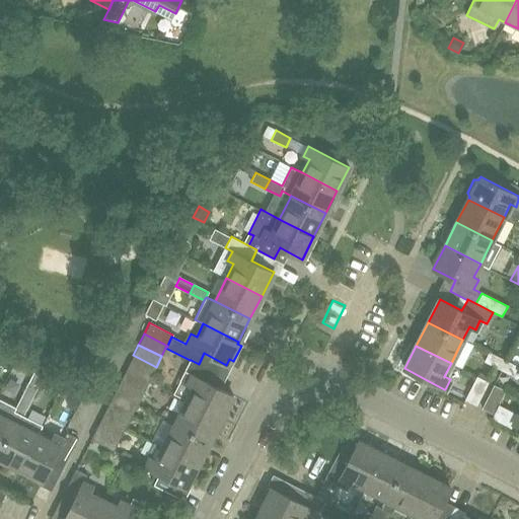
[(499,367),(503,359),(489,352),(485,360),(499,367)]
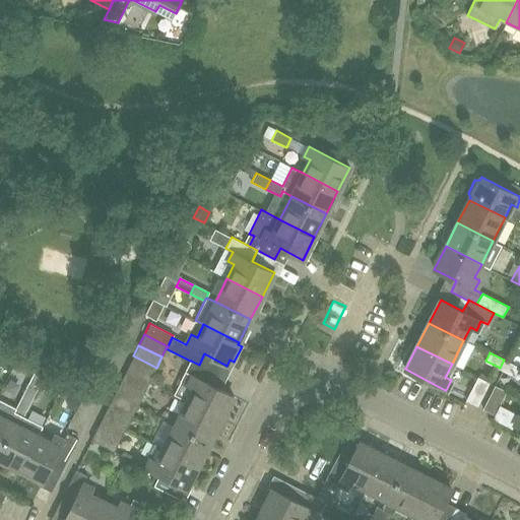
[(156,368),(133,355),(128,367),(150,379),(156,368)]
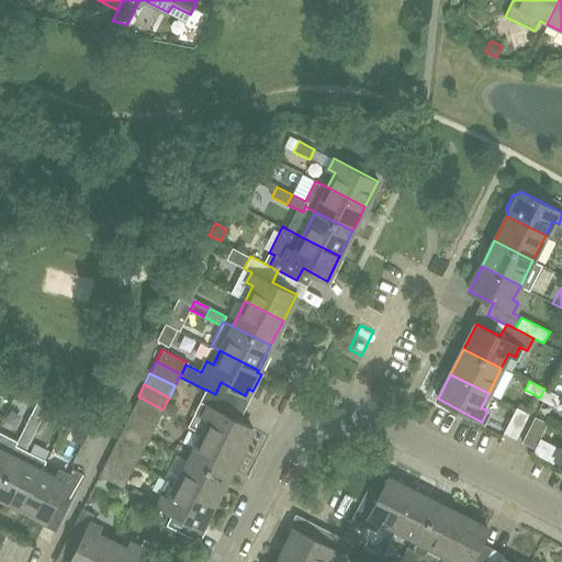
[(560,396),(544,389),(540,397),(555,405),(560,396)]
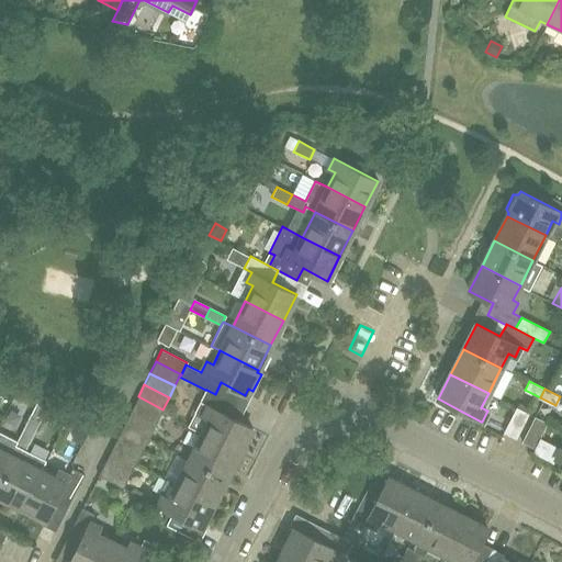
[(239,453),(253,428),(227,415),(234,403),(215,394),(206,390),(205,390),(194,412),(194,413),(188,427),(201,434),(239,453)]
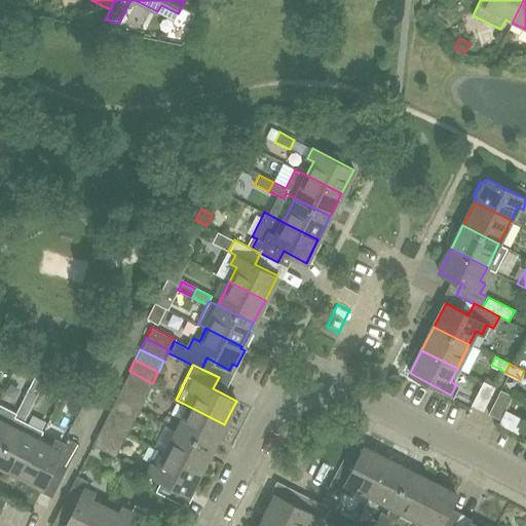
[(456,386),(475,397),(483,379),(465,370),(456,386)]
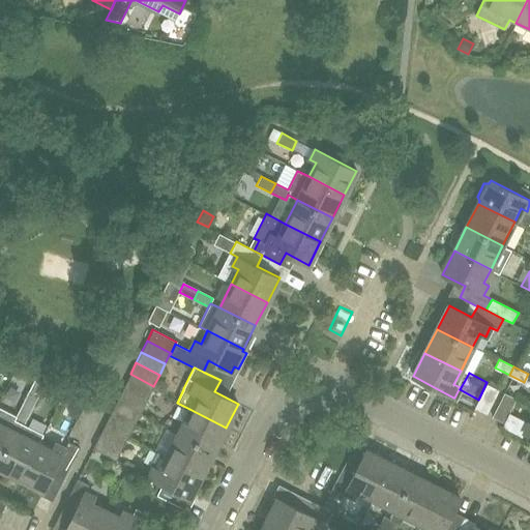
[(148,396),(153,386),(130,374),(124,385),(148,396)]
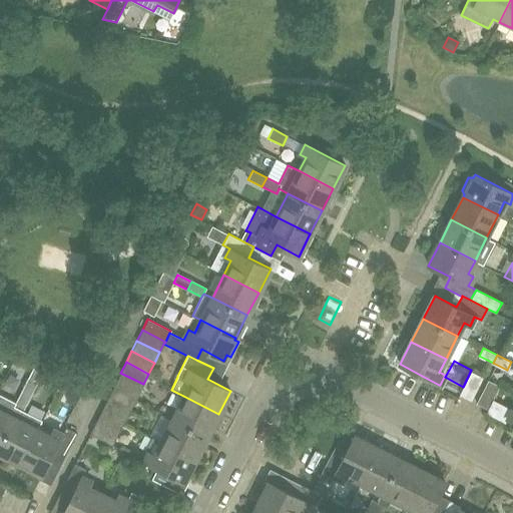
[(483,378),(471,372),(460,395),(471,401),(483,378)]
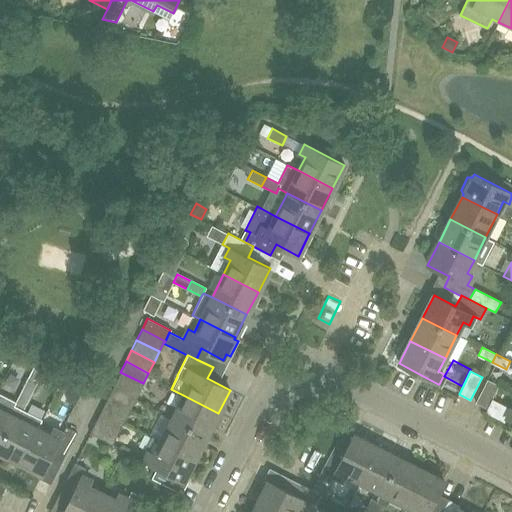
[(143,383),(120,372),(113,385),(136,397),(143,383)]
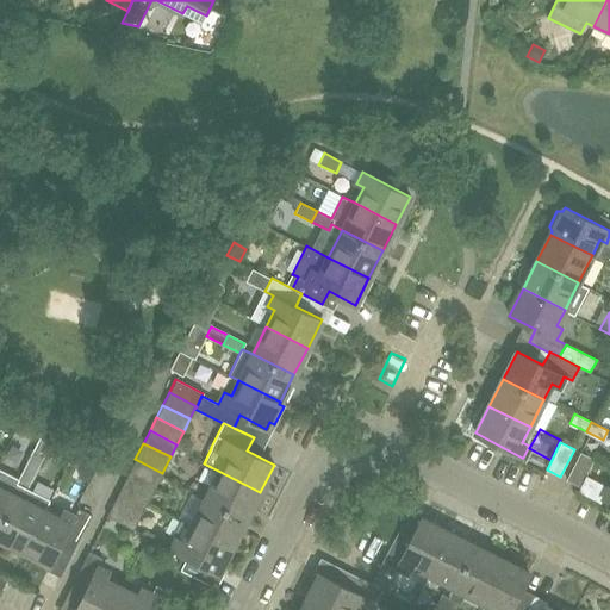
[(25,466),(37,472),(45,454),(35,449),(25,466)]
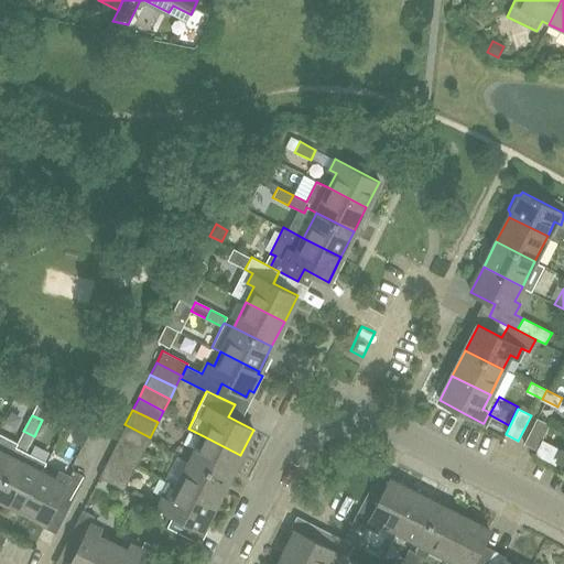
[(549,424),(537,419),(524,443),(537,449),(542,440),(549,424)]
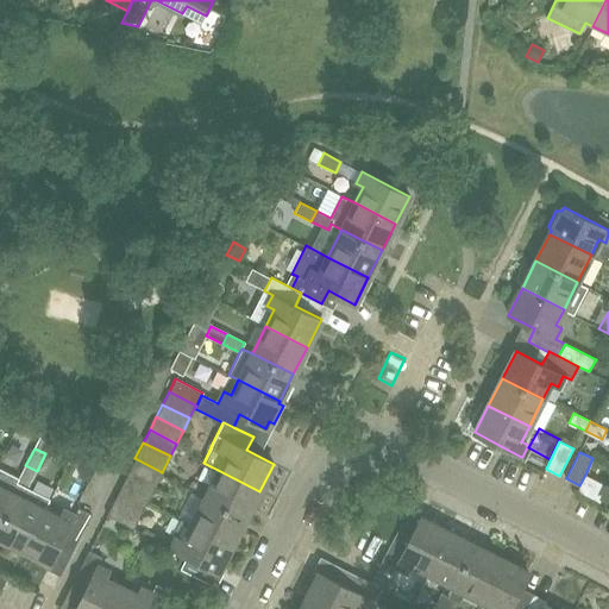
[(155,488),(162,472),(135,458),(127,473),(155,488)]
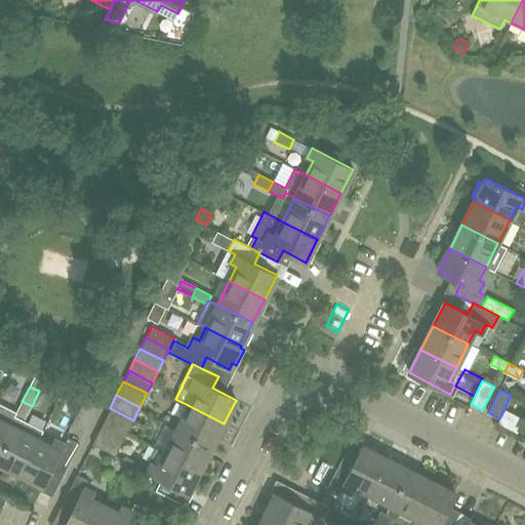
[(78,410),(80,406),(82,402),(70,396),(66,403),(68,411),(76,415),(78,410)]
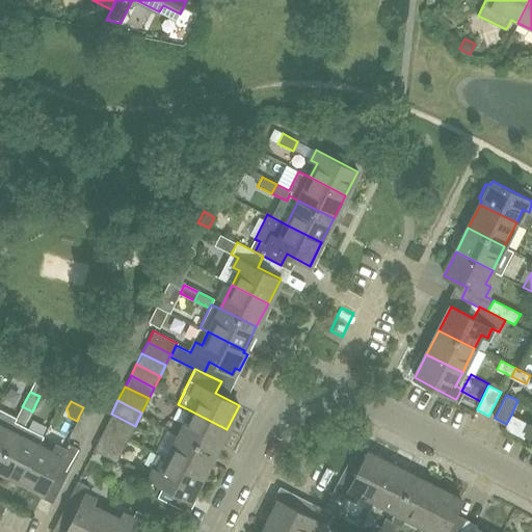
[(45,435),(25,425),(32,411),(22,406),(17,417),(15,421),(20,423),(0,461),(0,470),(21,480),(38,444),(40,445),(45,435)]
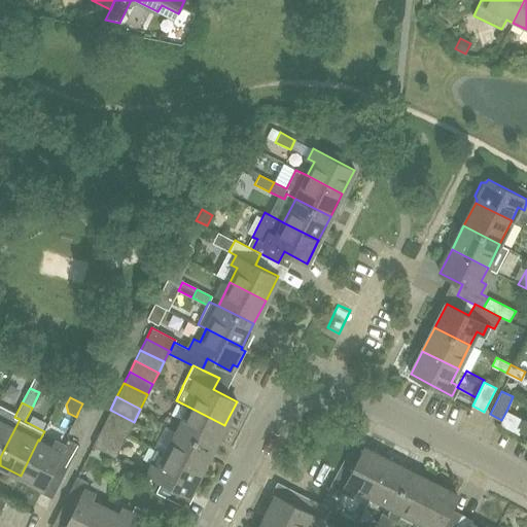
[(0,457),(20,419),(14,417),(16,413),(0,405),(0,457)]
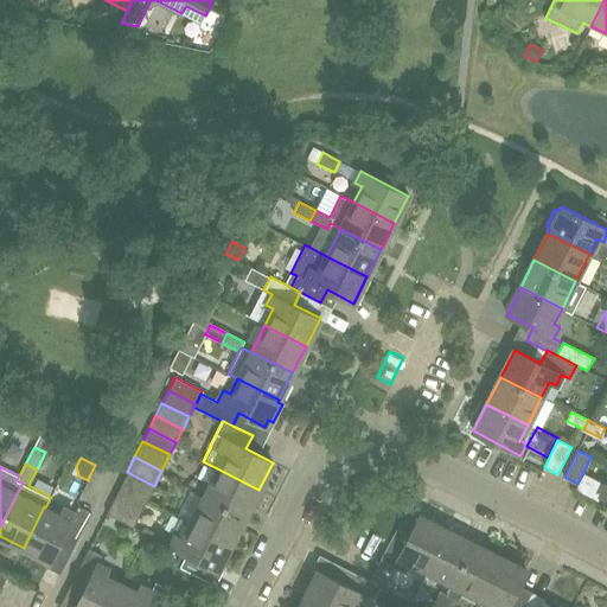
[(246,516),(259,490),(217,468),(204,496),(246,516)]
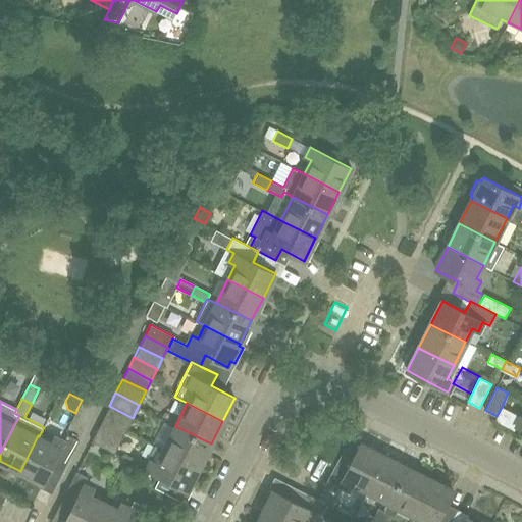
[(133,418),(109,406),(103,417),(126,428),(133,418)]
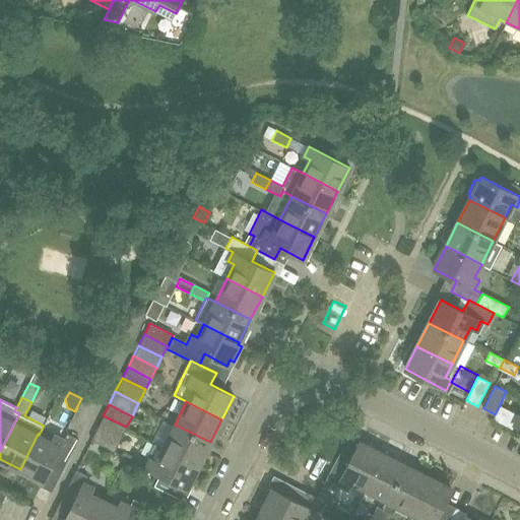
[(495,414),(493,418),(513,429),(515,425),(519,415),(500,405),(495,414)]
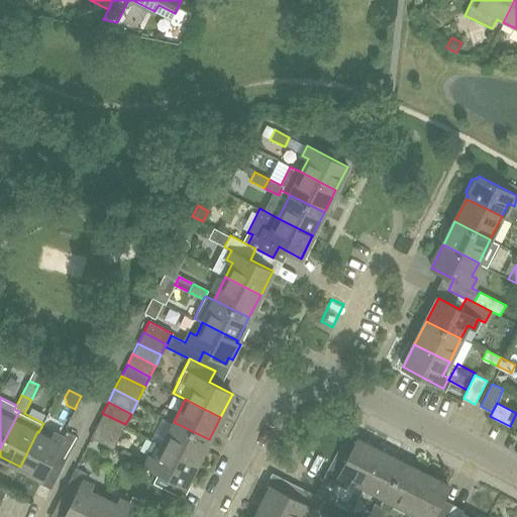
[(120,435),(125,424),(102,413),(97,423),(120,435)]
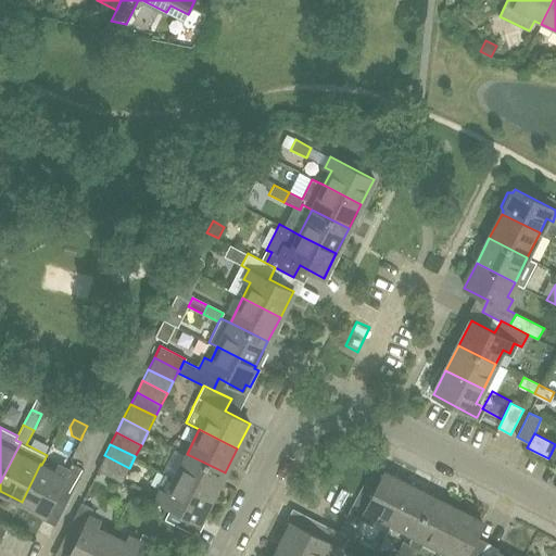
[(212,497),(225,472),(187,454),(174,478),(212,497)]
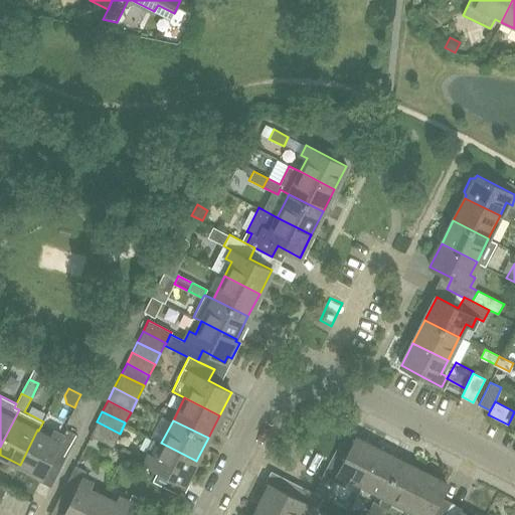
[(120,434),(97,421),(90,436),(113,447),(120,434)]
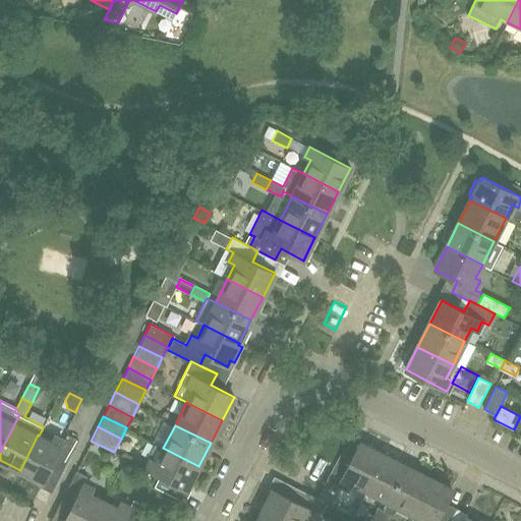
[(51,442),(39,436),(38,435),(20,470),(43,481),(54,459),(65,465),(78,440),(67,433),(63,441),(54,437),(51,442)]
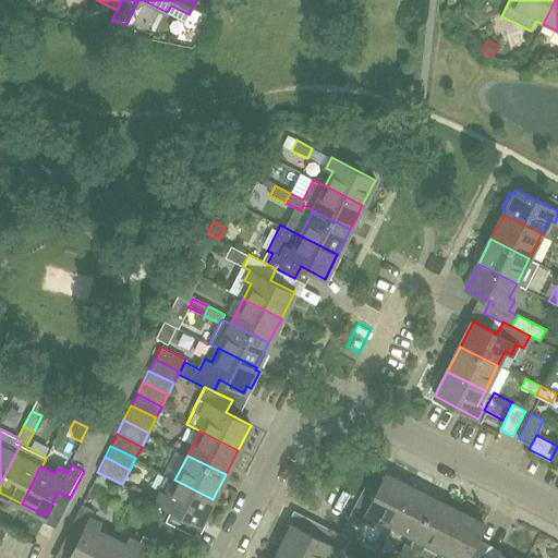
[(391,524),(410,487),(386,475),(373,499),(362,493),(359,498),(348,519),(348,520),(360,526),(364,519),(374,524),(377,518),(391,524)]
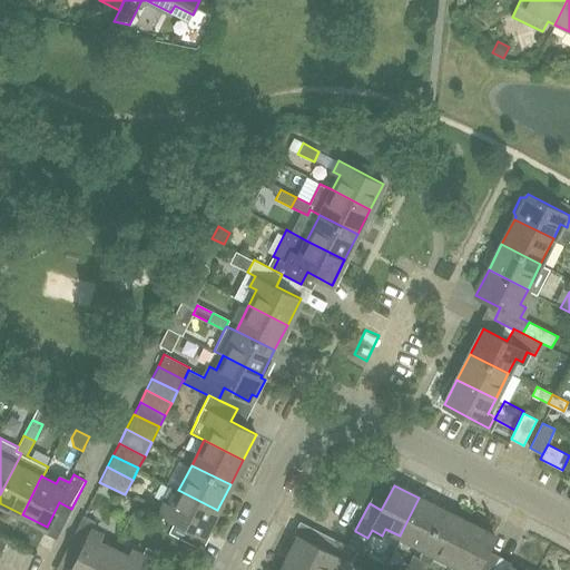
[(204,536),(217,510),(178,490),(172,504),(165,502),(159,512),(204,536)]
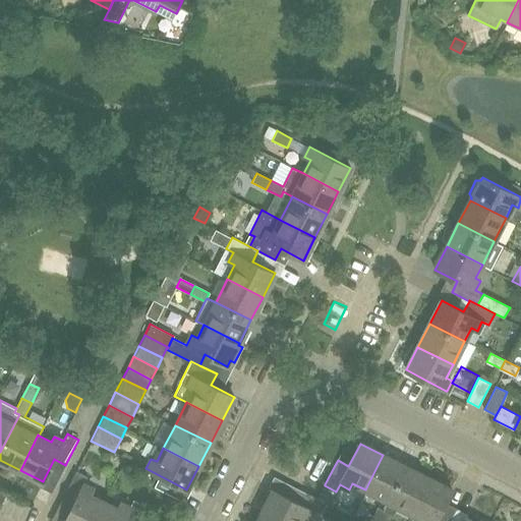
[(388,502),(406,467),(383,455),(365,489),(388,502)]
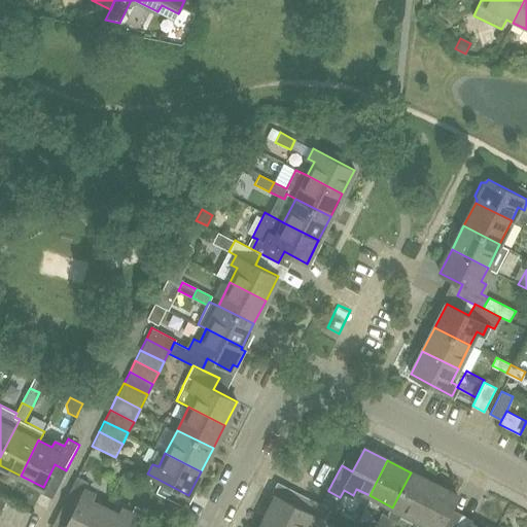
[(416,519),(433,484),(411,472),(392,507),(387,517),(393,520),(397,522),(402,513),(416,519)]
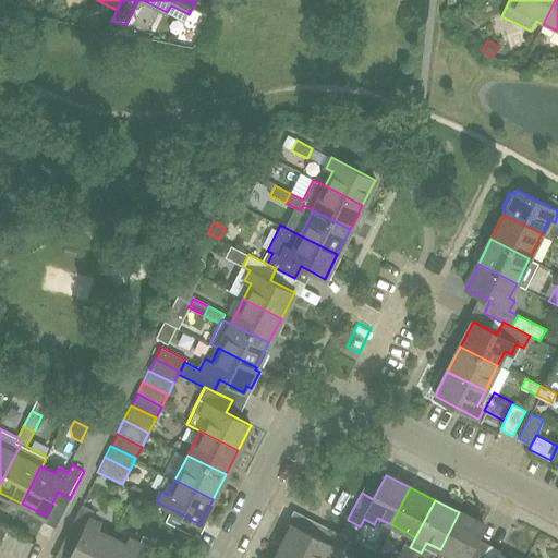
[(100,557),(111,537),(97,530),(100,524),(91,519),(94,511),(82,505),(68,532),(80,537),(69,557),(100,557)]
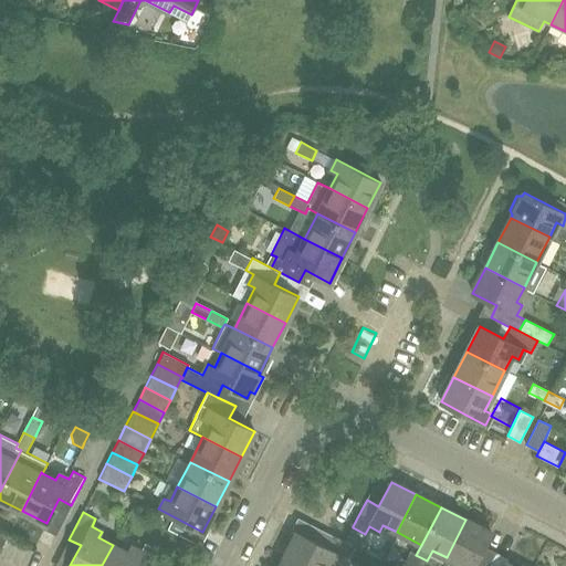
[(479,557),(491,533),(465,520),(447,557),(461,565),(460,565),(489,565),(491,564),(479,557)]
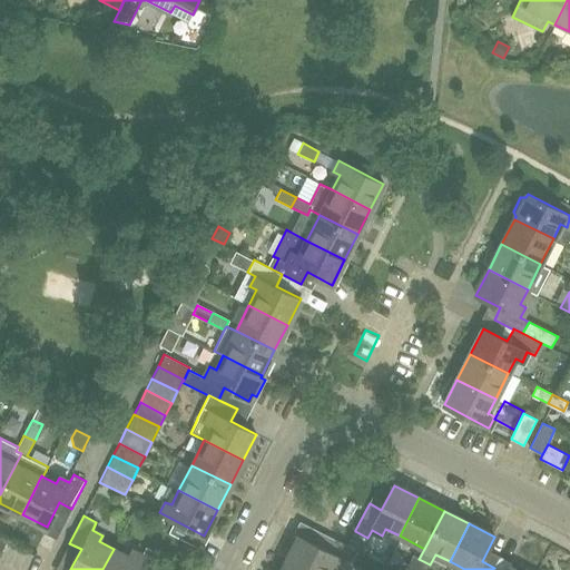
[(336,569),(337,569),(343,560),(351,563),(357,551),(330,538),(324,549),(298,537),(285,562),(301,569),(330,569),(332,567),(336,569)]
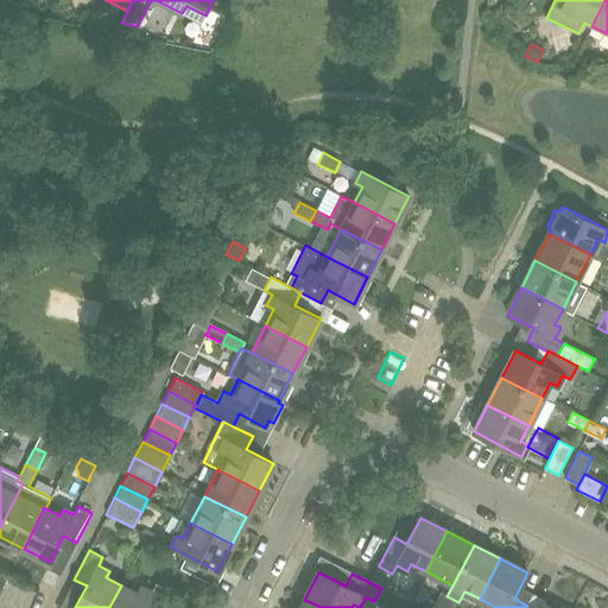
[(159,607),(169,590),(157,584),(152,593),(141,587),(138,594),(121,586),(109,607),(159,607)]
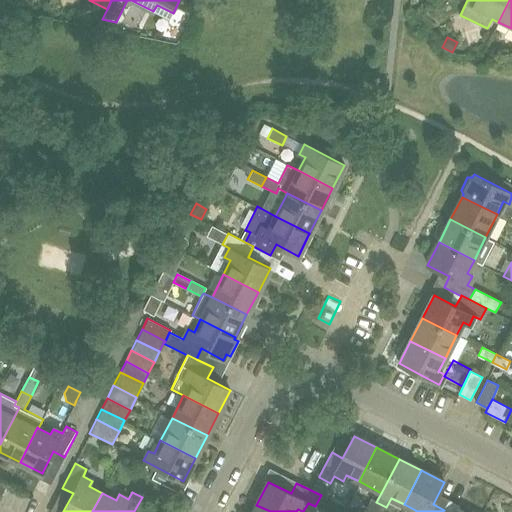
[(365,511),(367,511),(378,511),(382,505),(376,502),(371,499),(365,511)]
